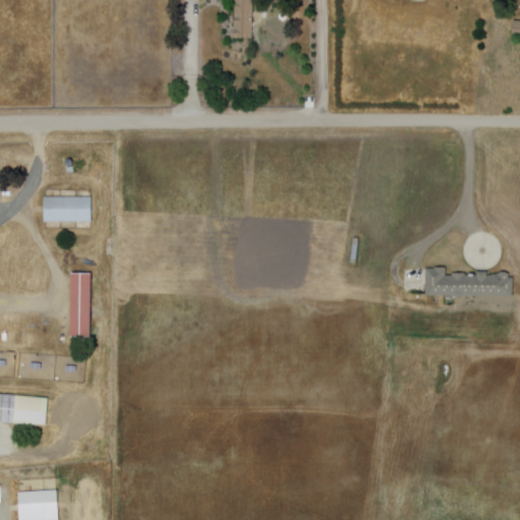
[(235,0),(253,0),(253,40),(235,39),(235,0)]
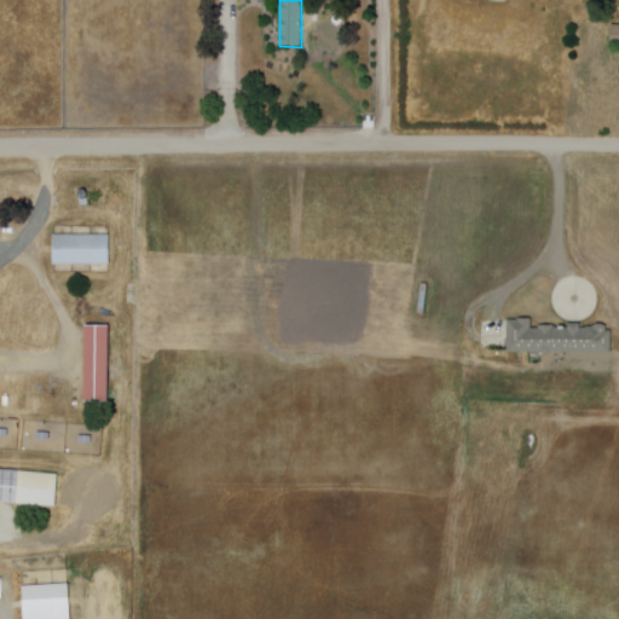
[(618,45),(618,25),(607,27),(607,45),(618,45)]
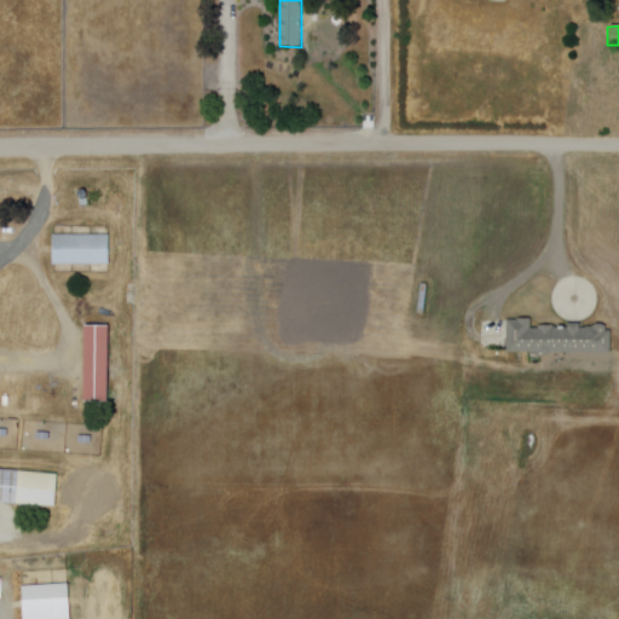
[(52,266),(52,236),(109,236),(109,265),(52,266)]
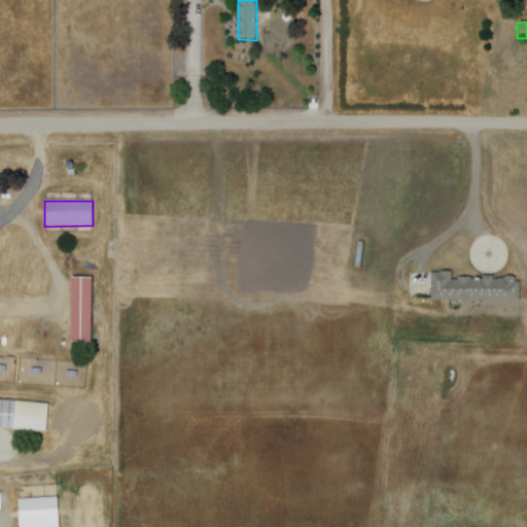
[(432,301),(521,302),(521,282),(517,282),(517,278),(505,278),(505,280),(494,280),(494,276),(485,276),(485,280),(472,279),(472,278),(459,278),(459,280),(453,280),(453,272),(441,272),(441,273),(432,273),(432,301)]
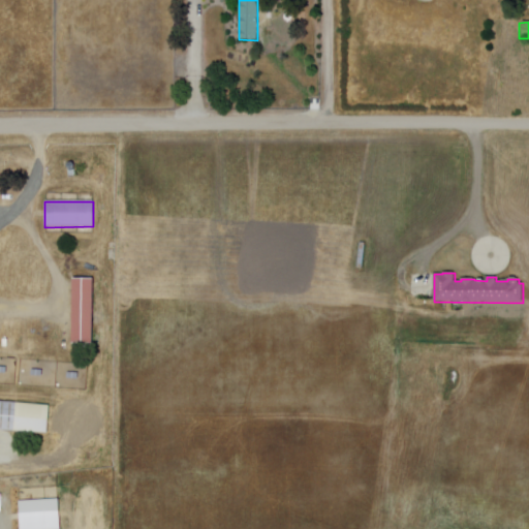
[(93,345),(72,345),(72,280),(93,280),(93,345)]
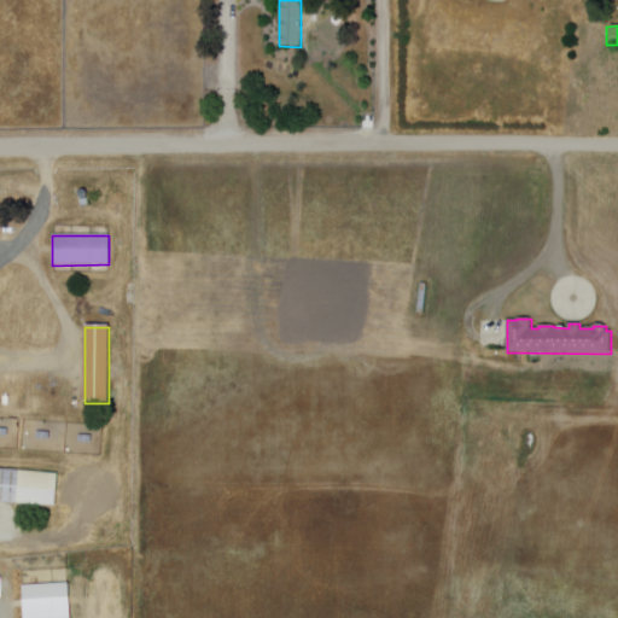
[(0,502),(0,470),(57,474),(54,507),(0,502)]
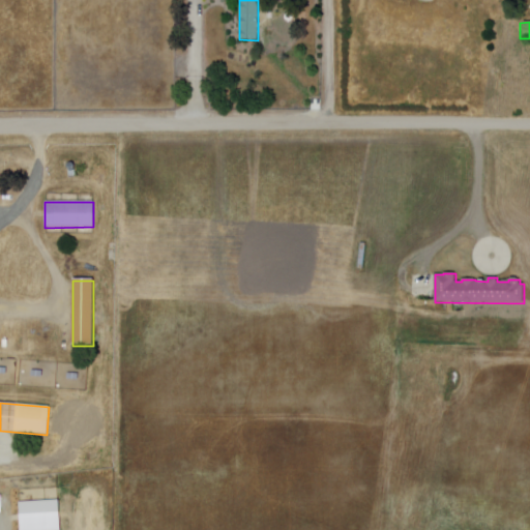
[(34,505),(35,491),(48,492),(47,506),(34,505)]
